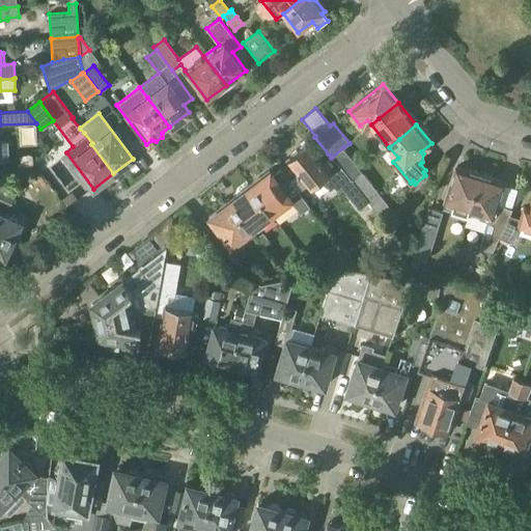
[(0,142),(0,162),(9,162),(7,142),(0,142)]
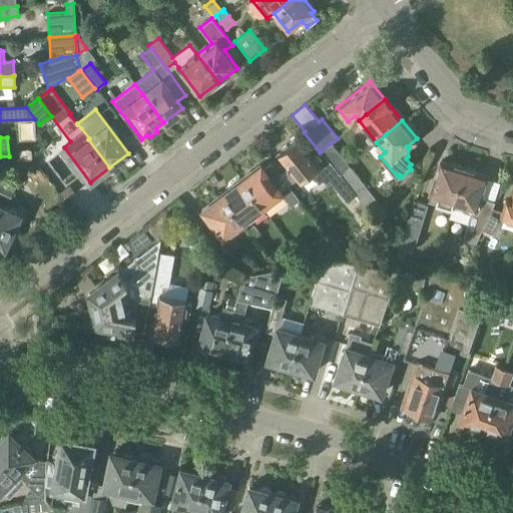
[(280,156),(271,163),(281,175),(290,169),(299,180),(308,174),(311,177),(313,175),(320,183),(323,180),(328,186),(331,183),(347,202),(356,194),(339,173),(332,164),(321,151),(320,152),(320,151),(317,148),(310,154),(297,139),(278,154),(280,156)]
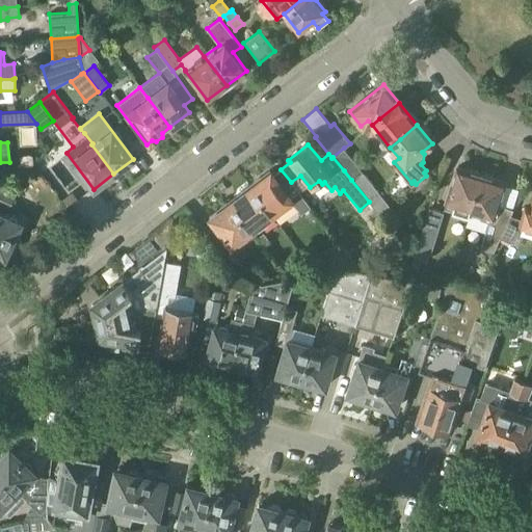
[(333,157),(344,170),(355,162),(344,148),(333,157)]
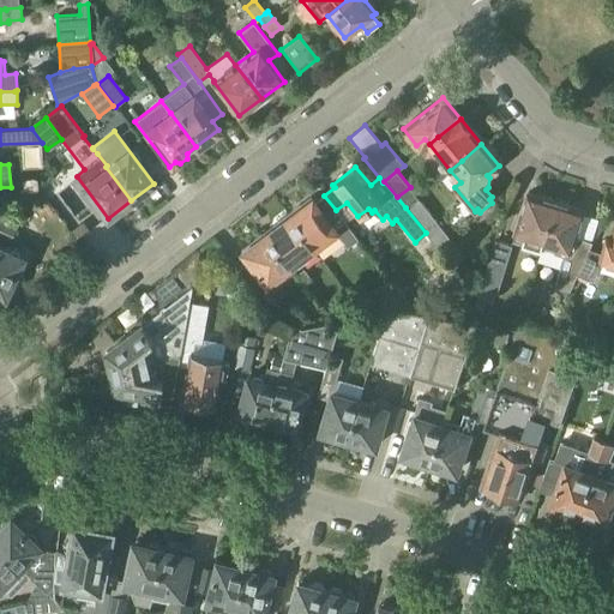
[(542,242),(554,203),(528,194),(515,234),(524,238),(522,246),(540,252),(540,251),(542,242)]
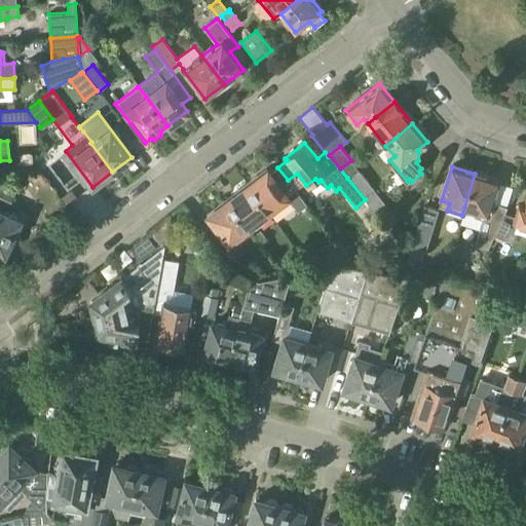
[(266,170),(248,184),(270,213),(288,199),(298,212),(306,205),(288,180),(277,167),(269,174),(266,170)]
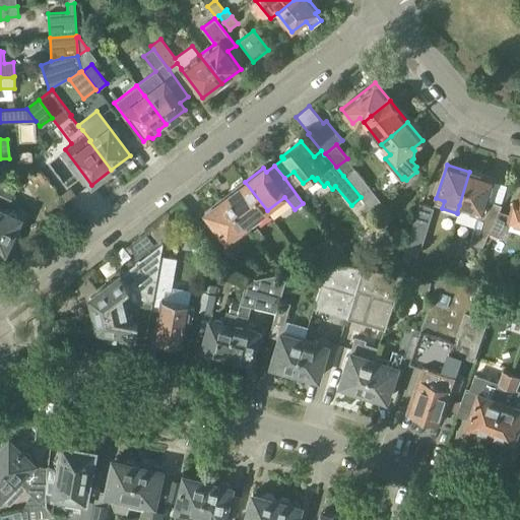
[(343,176),(361,197),(371,210),(382,203),(353,168),(343,176)]
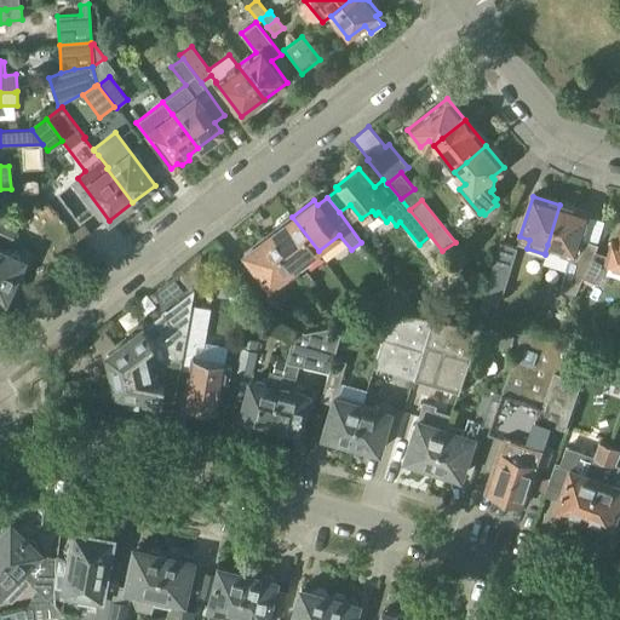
[(561,259),(568,262),(560,291),(574,294),(580,282),(593,253),(597,245),(579,239),(587,213),(560,205),(547,245),(545,253),(545,254),(561,259)]
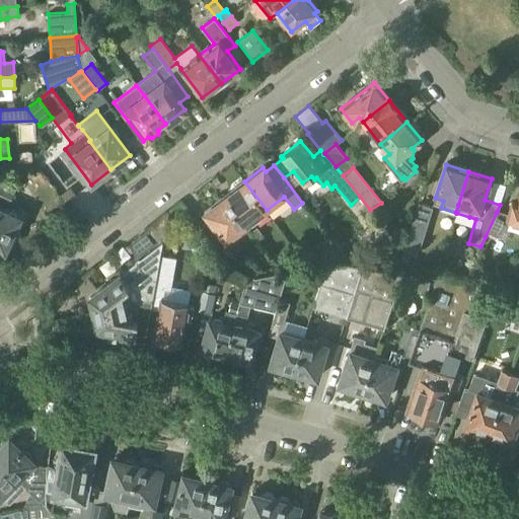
[(0,200),(6,188),(10,176),(2,172),(0,177),(0,200)]
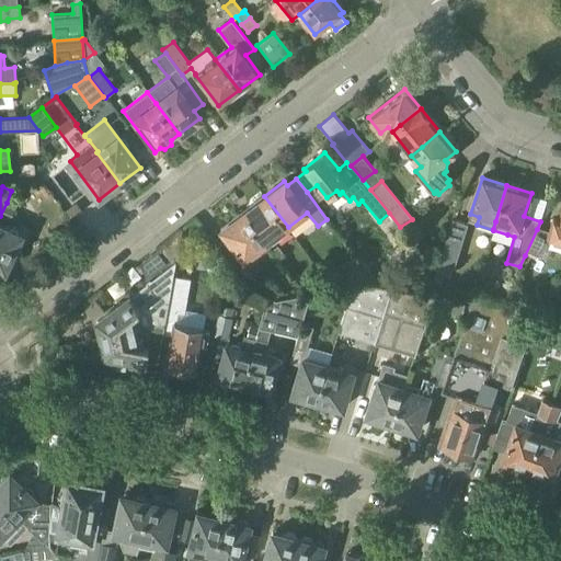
[(11,191),(7,203),(0,216),(10,220),(16,207),(26,220),(36,214),(22,195),(11,191)]
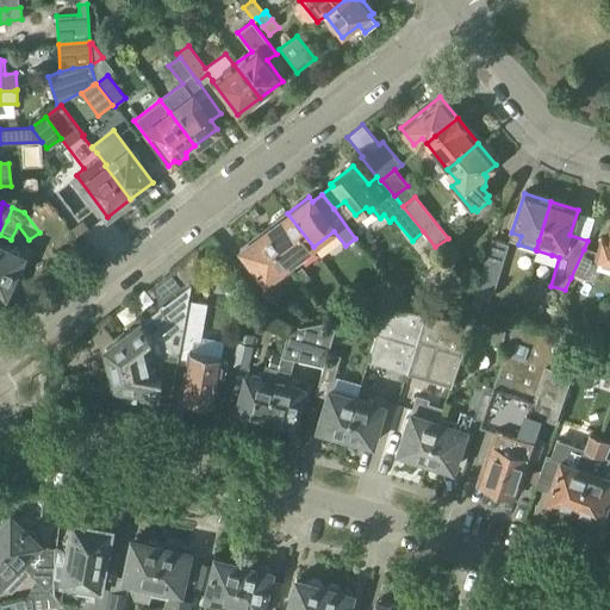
[(290,266),(313,247),(287,213),(263,232),(290,266)]
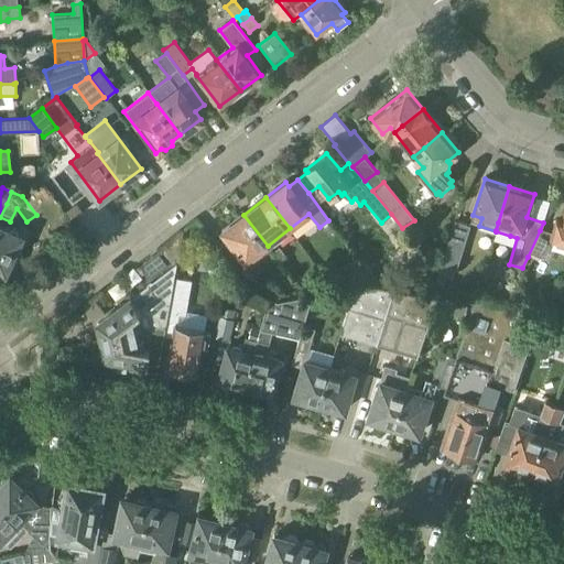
[(247,262),(268,246),(243,215),(223,231),(247,262)]
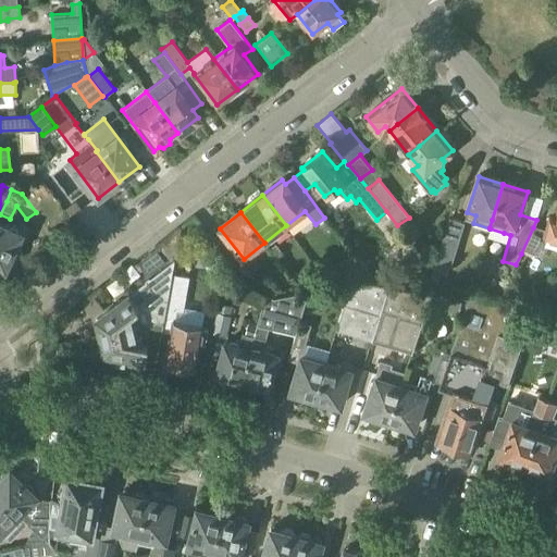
[(546,232),(533,227),(521,254),(532,258),(536,249),(539,250),(544,236),(556,239),(556,217),(556,220),(551,218),(546,232)]
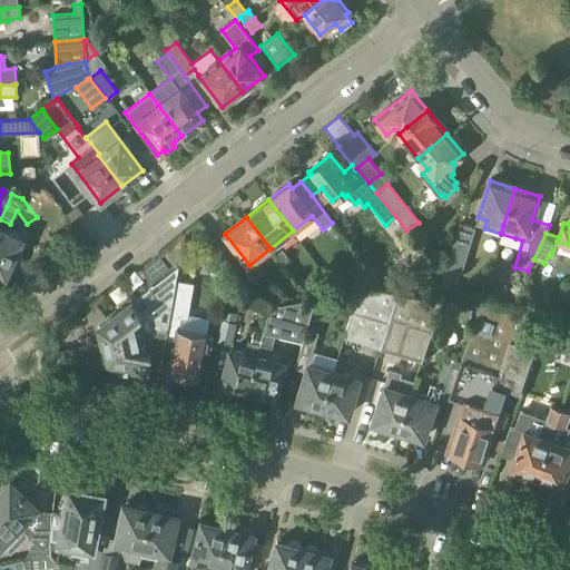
[(460,224),(445,267),(461,272),(475,228),(460,224)]
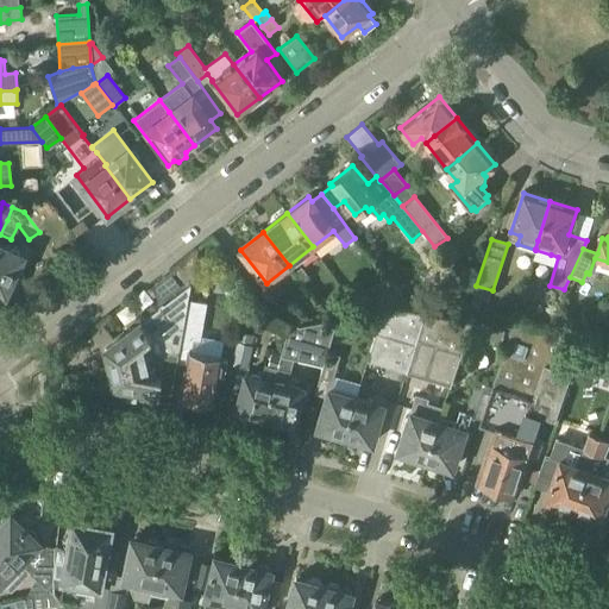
[(0,293),(2,293),(5,293),(22,255),(0,245),(0,293)]
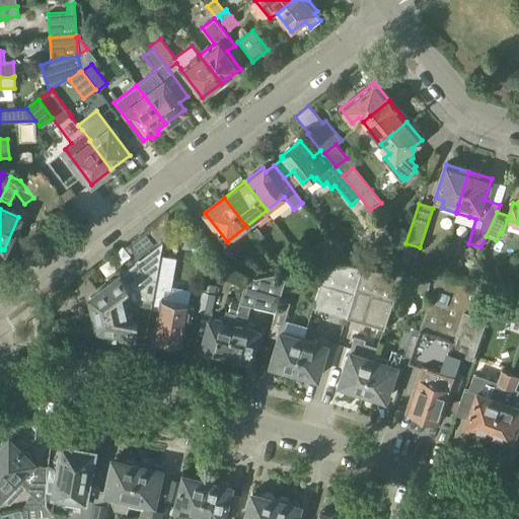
[(250,233),(256,241),(263,236),(256,228),(250,233)]
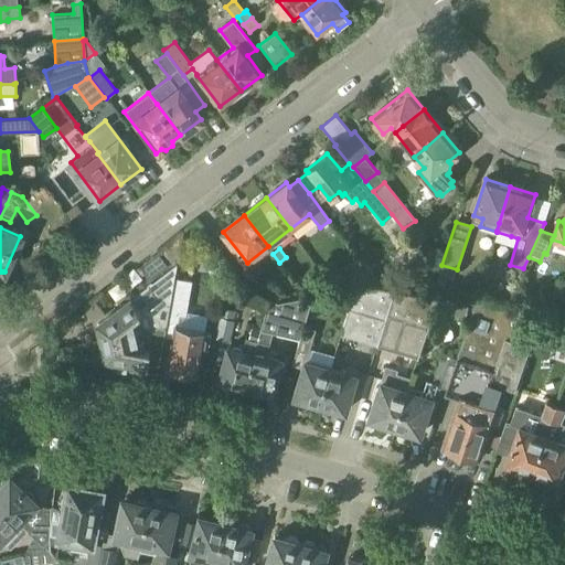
[(140,332),(166,327),(173,279),(176,264),(102,320),(98,328),(102,342),(140,332)]
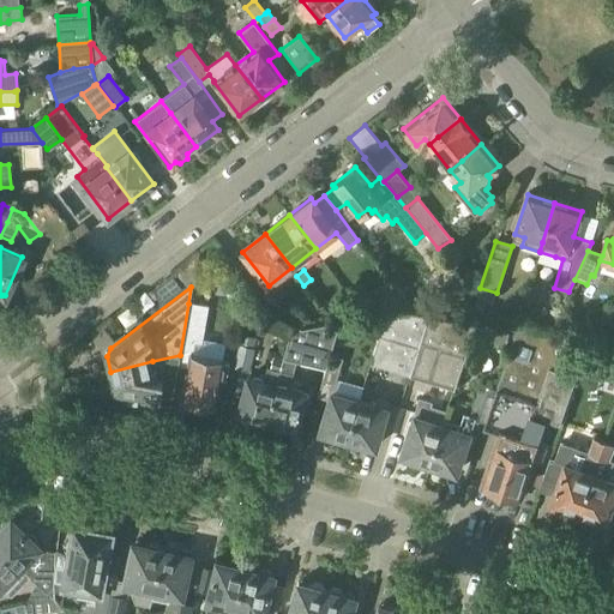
[(280,300),(271,289),(263,296),(271,307),(280,300)]
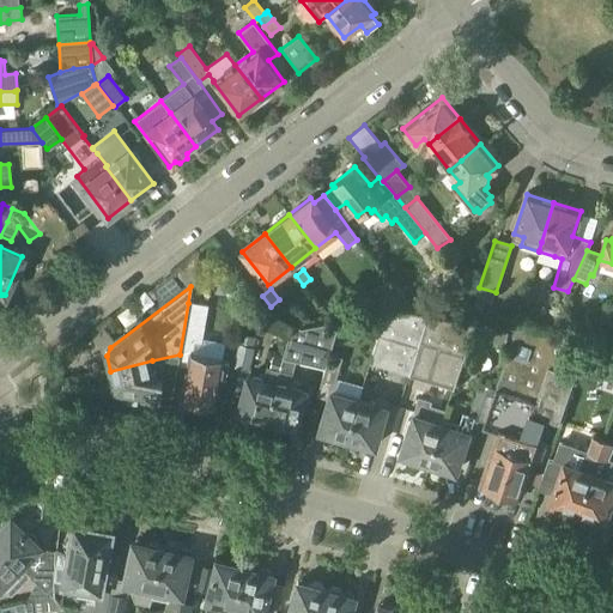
[(183,398),(193,400),(195,404),(201,405),(206,402),(214,404),(218,378),(225,380),(229,362),(222,360),(192,356),(194,343),(200,344),(206,307),(188,303),(180,354),(178,365),(189,366),(183,398)]
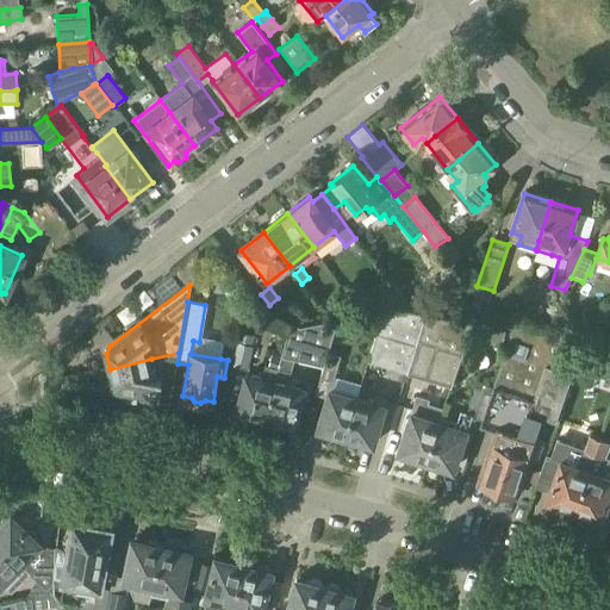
[(410,369),(428,310),(408,306),(384,311),(369,356),(408,367),(408,368),(410,369)]
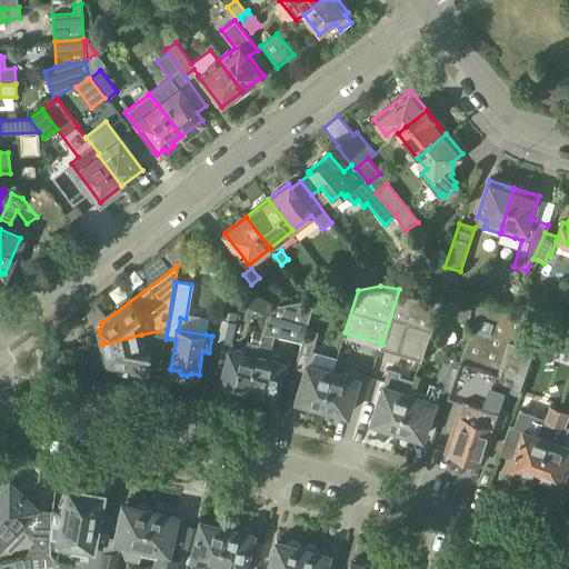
[(399,289),(382,345),(421,357),(441,298),(411,291),(399,289)]
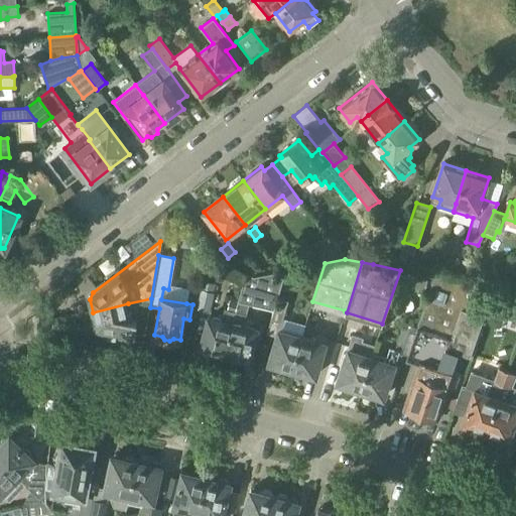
[(277,298),(285,270),(253,277),(246,272),(238,301),(233,323),(225,355),(248,361),(256,329),(243,326),(249,304),(274,310),(277,298)]
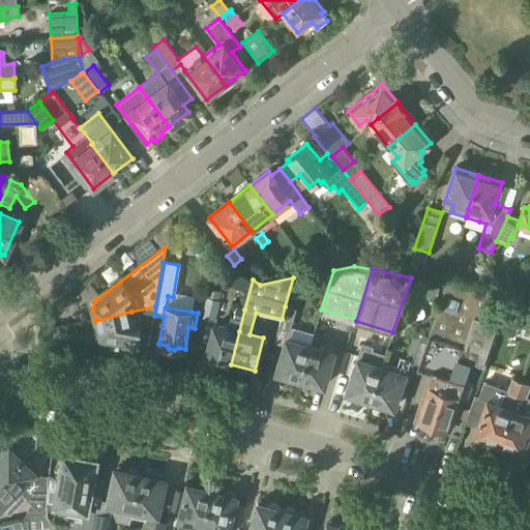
[(413,278),(409,291),(433,299),(437,286),(413,278)]
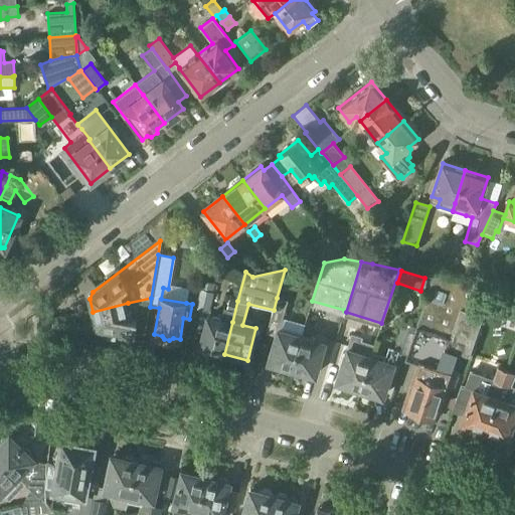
[(435,276),(405,361),(419,366),(416,374),(414,373),(404,404),(403,404),(402,406),(437,418),(438,415),(458,352),(471,357),(482,324),(495,286),(435,276)]
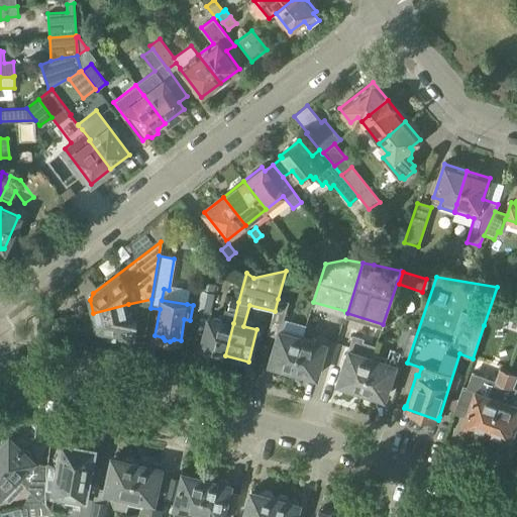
[(79,286),(87,295),(96,288),(88,278),(79,286)]
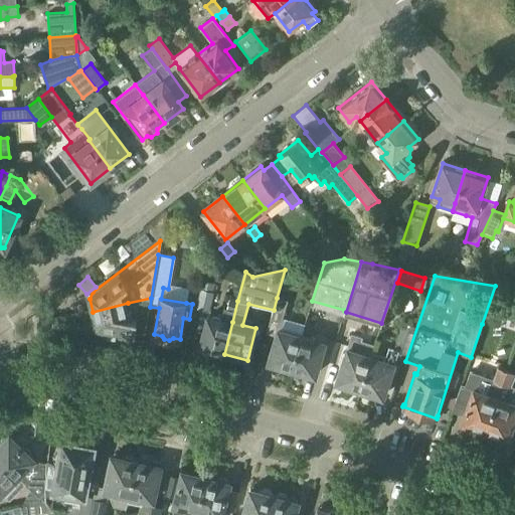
[(194,309),(209,312),(214,290),(199,286),(194,309)]
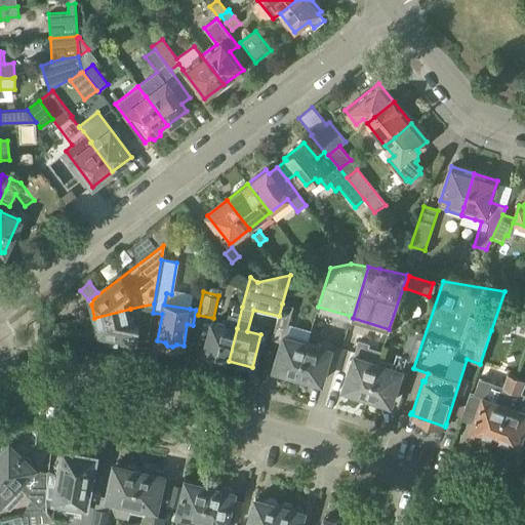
[(524,299),(516,296),(510,316),(518,319),(516,324),(524,327),(524,299)]
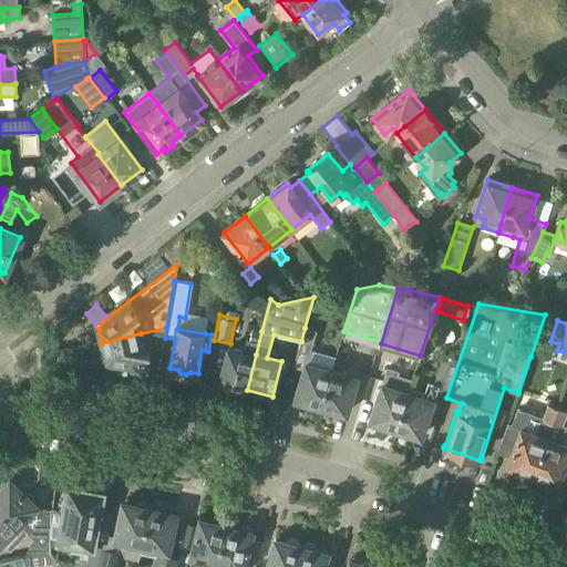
[(162,354),(165,338),(166,328),(141,333),(102,343),(105,357),(110,361),(147,368),(151,352),(162,354)]
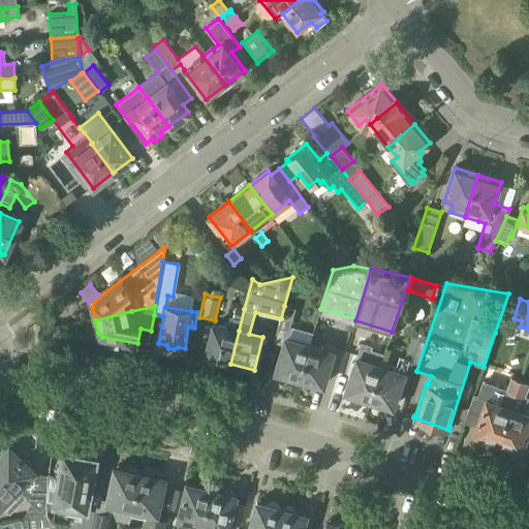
[(300,378),(309,346),(286,339),(296,309),(284,306),(281,318),(274,342),(283,344),(276,372),(300,378)]
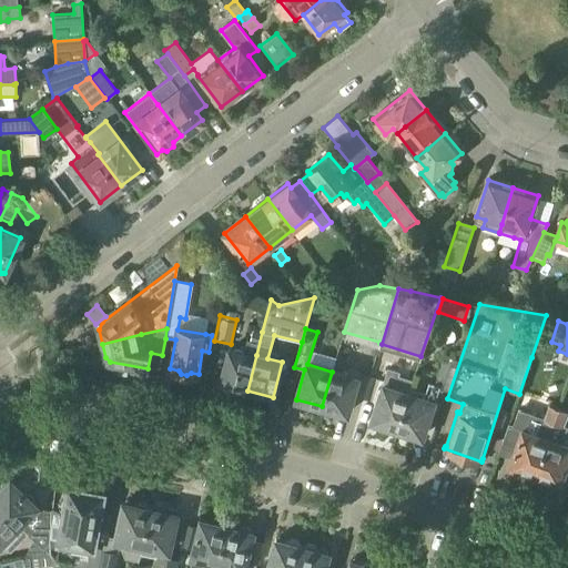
[(256,355),(262,332),(252,331),(250,341),(246,341),(243,353),(229,348),(220,384),(247,391),(256,355)]
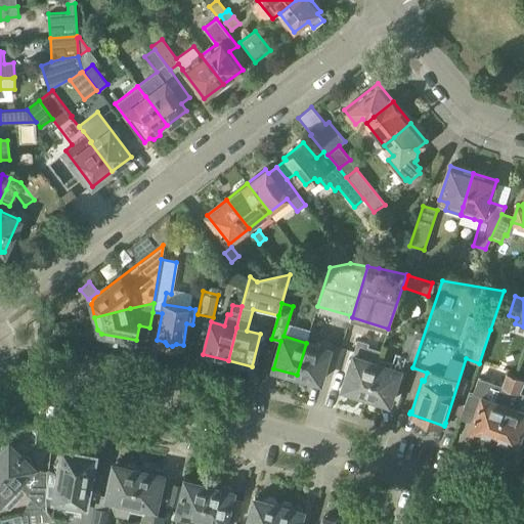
[(409,328),(400,354),(404,355),(404,357),(412,360),(422,332),(409,328)]
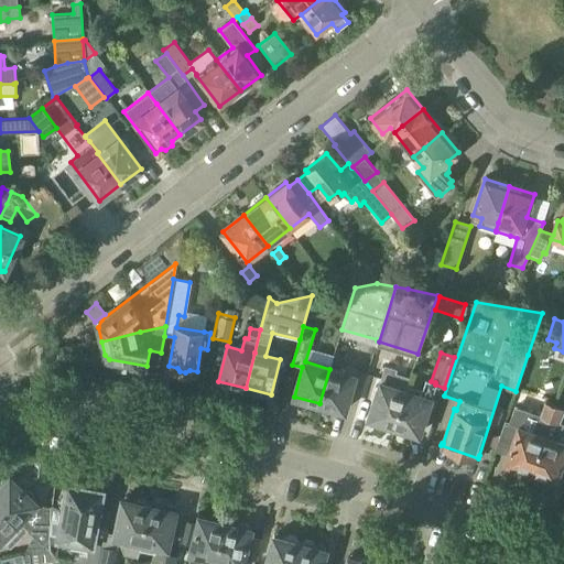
[(355,376),(356,369),(347,367),(345,372),(329,369),(320,403),(344,411),(355,376)]
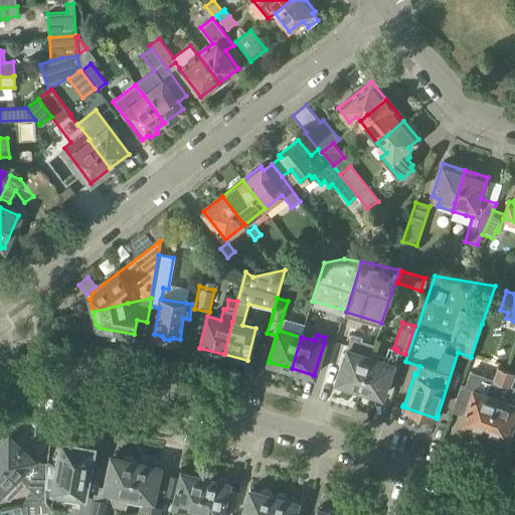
[(336,381),(347,385),(349,388),(355,390),(358,388),(359,389),(370,356),(374,345),(362,341),(363,338),(352,335),(336,381)]
